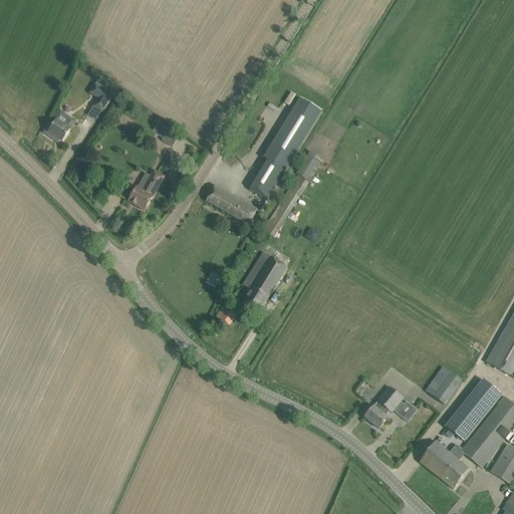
[(113,95),(95,83),(89,93),(98,99),(87,115),(96,121),(113,95)]
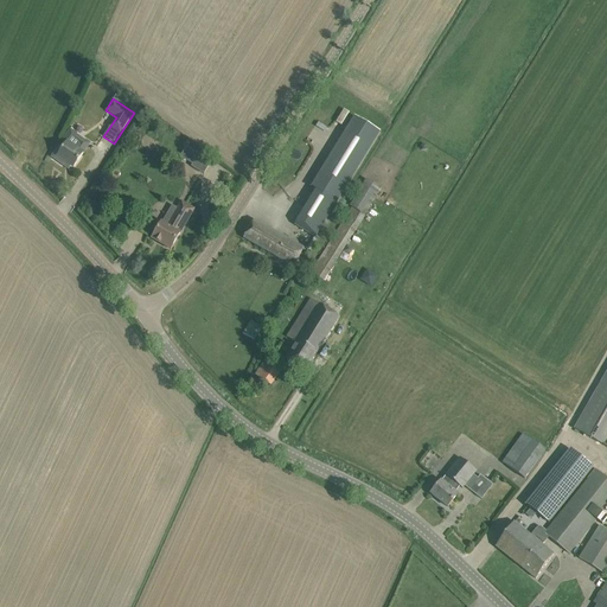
[(344,126),(351,112),(345,109),(338,122),(344,126)]
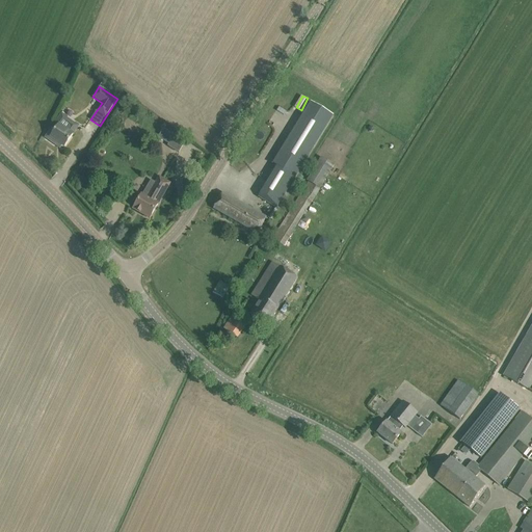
[(259,197),(275,208),(333,115),(311,103),(272,164),(276,167),(259,197)]
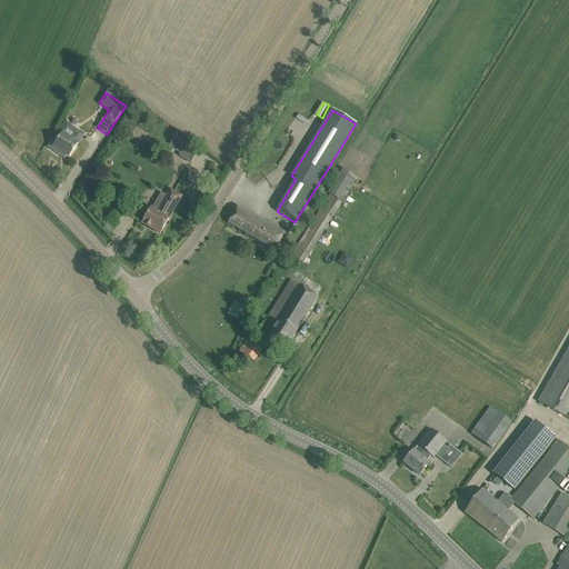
[(69,157),(83,137),(65,123),(58,132),(62,136),(59,139),(56,137),(49,146),(50,149),(58,155),(61,155),(62,152),(69,157)]
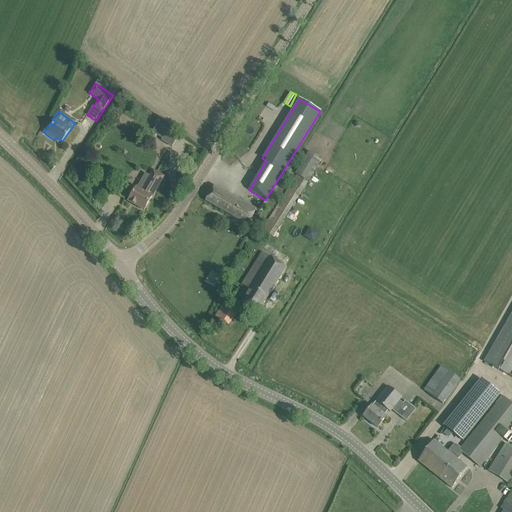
[(157,124),(152,133),(163,140),(168,131),(157,124)]
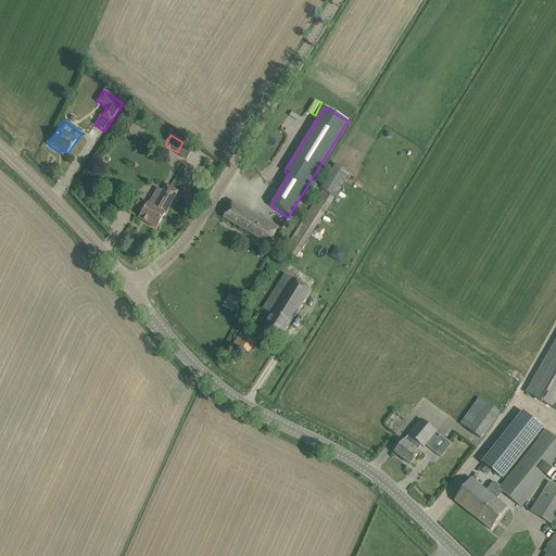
[(285,250),(297,257),(336,198),(335,198),(350,173),(336,165),(321,189),(323,190),(285,250)]
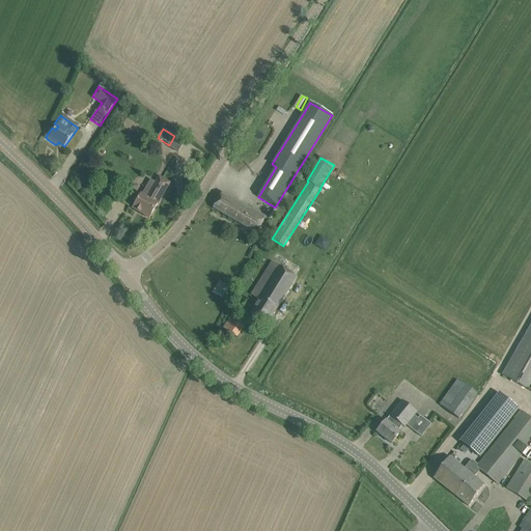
[(142,195),(146,197),(145,199),(141,196),(133,208),(149,218),(170,184),(159,177),(156,183),(151,179),(142,195)]
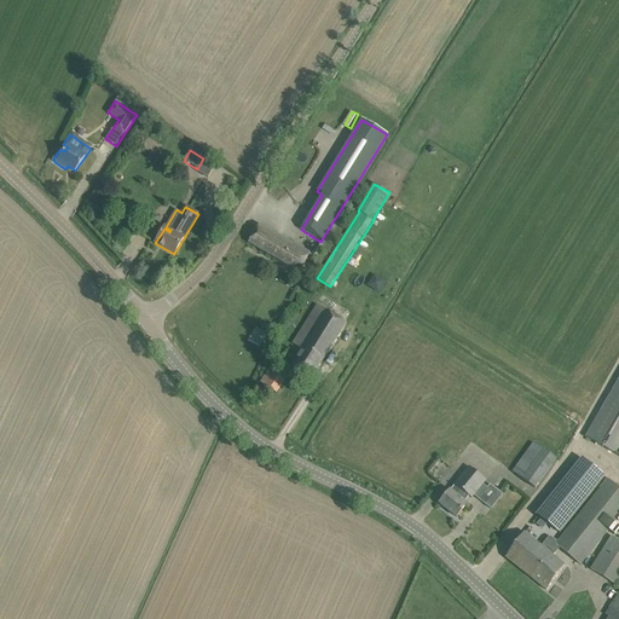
[(310,254),(259,225),(248,243),(299,273),(310,254)]
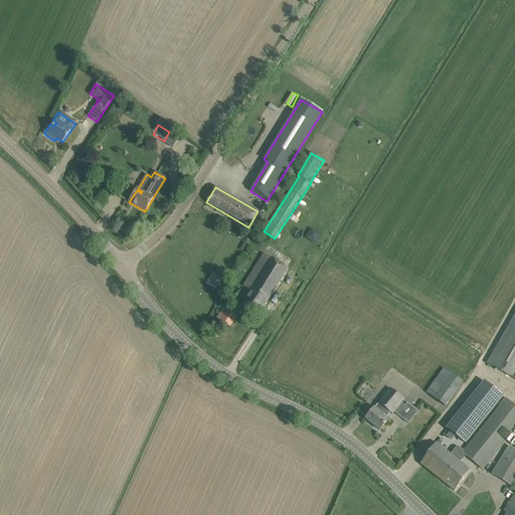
[(222,243),(236,252),(242,242),(228,233),(222,243)]
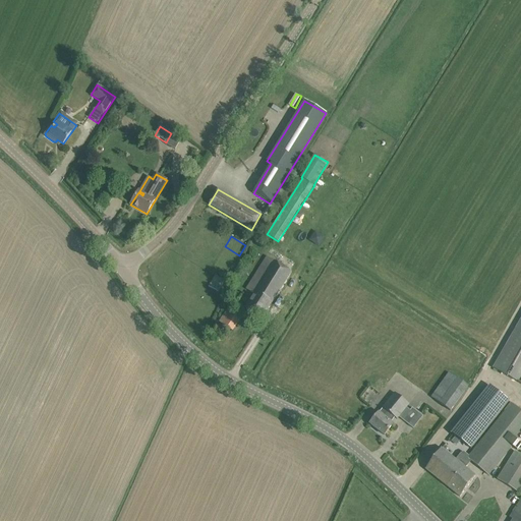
[(263,319),(291,273),(268,257),(247,290),(254,294),(245,308),(263,319)]
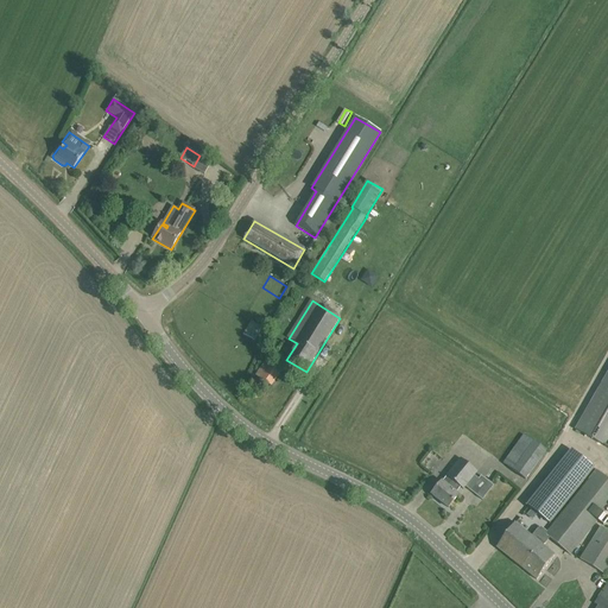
[(253,342),(261,329),(251,323),(244,336),(253,342)]
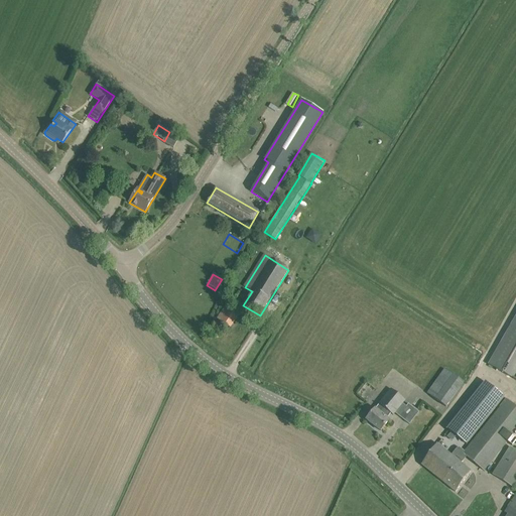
[(217,319),(230,328),(239,315),(226,306),(217,319)]
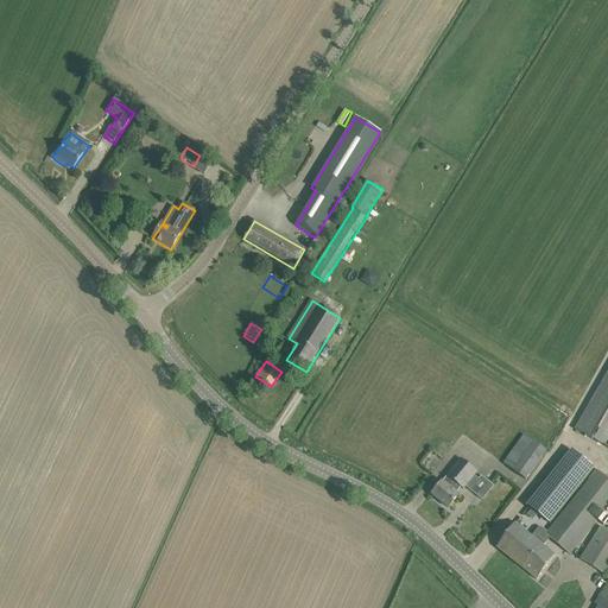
[(607,448),(607,372),(576,430),(607,448)]
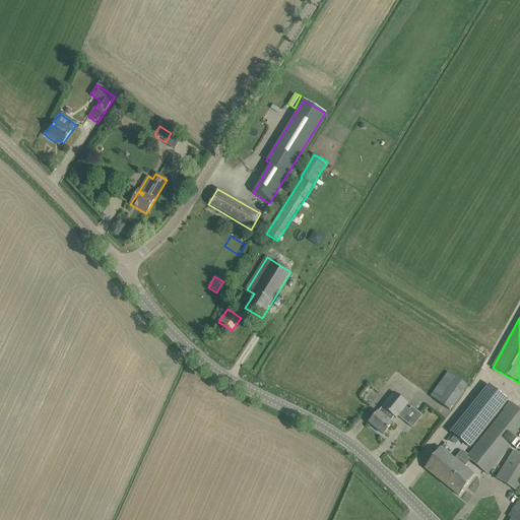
[(448,372),(431,396),(450,410),(467,386),(448,372)]
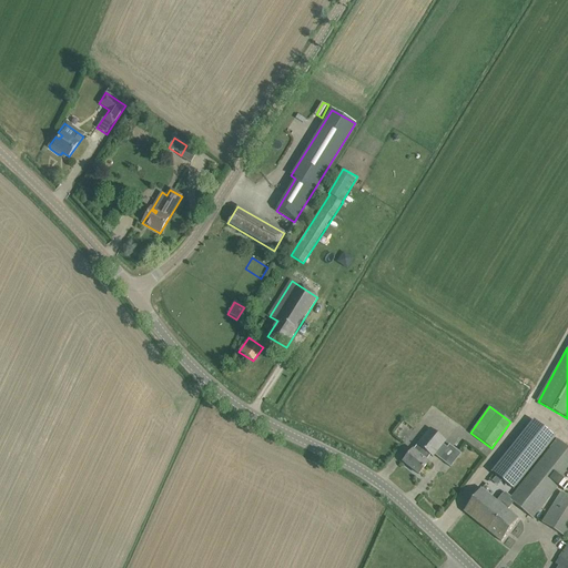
[(394,434),(406,443),(416,430),(404,421),(394,434)]
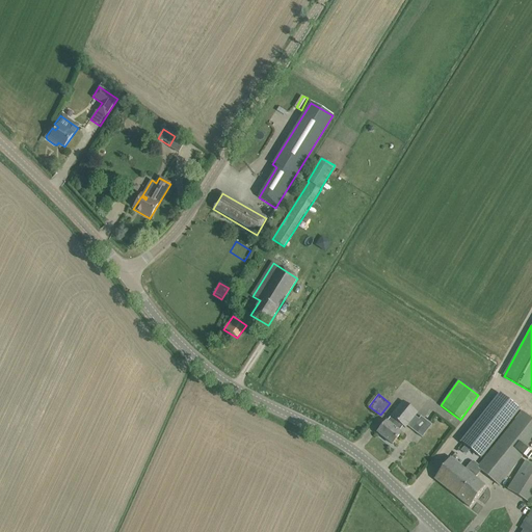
[(500,394),(461,443),(481,458),(520,409),(500,394)]
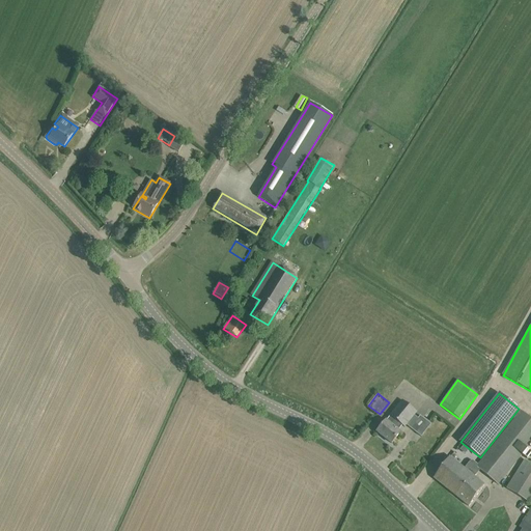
[(418,412),(402,399),(376,432),(391,444),(400,432),(397,429),(401,424),(406,427),(407,425),(417,434),(427,421),(421,416),(418,419),(415,416),(418,412)]
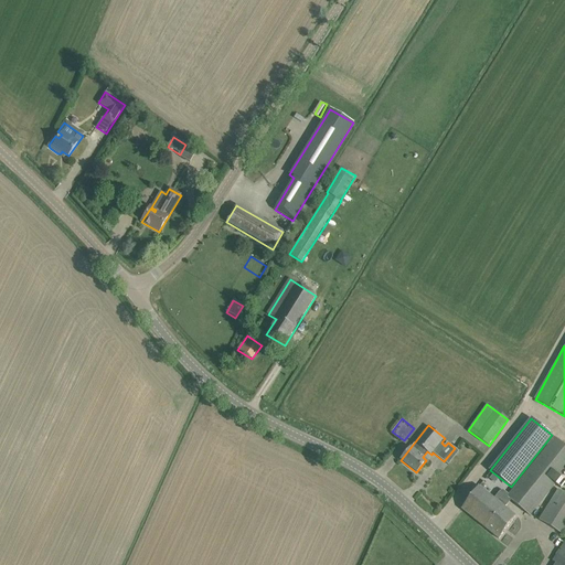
[(564,472),(564,445),(555,437),(508,497),(503,492),(497,500),(487,492),(493,486),(484,479),(461,509),(499,540),(516,516),(504,507),(511,500),(531,515),(564,472)]
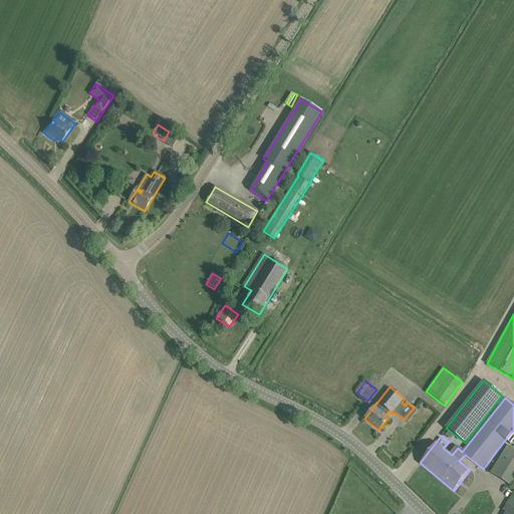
[(491,473),(512,486),(513,482),(513,449),(508,445),(491,473)]
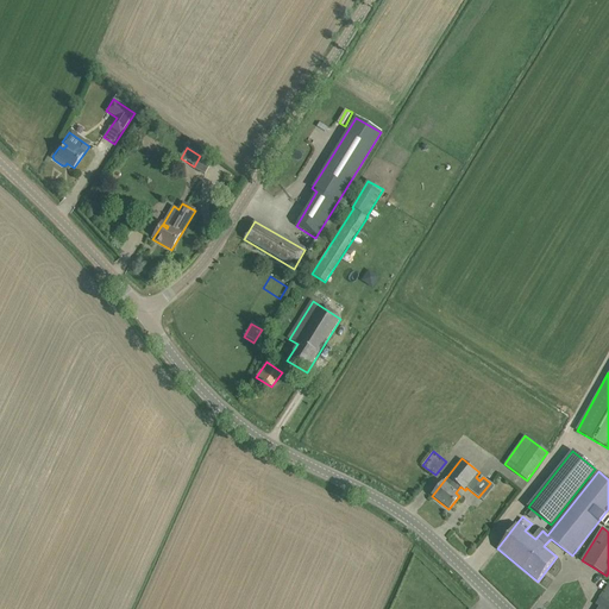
[(608,608),(608,583),(595,606),(600,608),(597,608),(608,608)]
